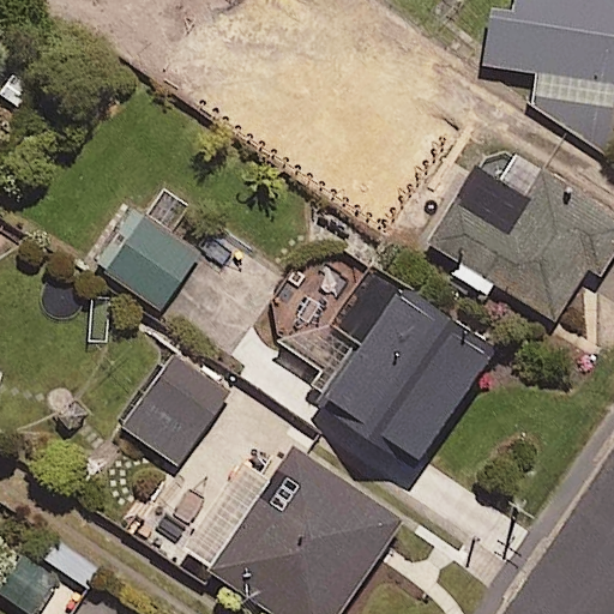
[(613,0),(517,0),(516,7),(499,5),(488,62),(539,72),(531,106),(607,150),(613,110),(613,0)]
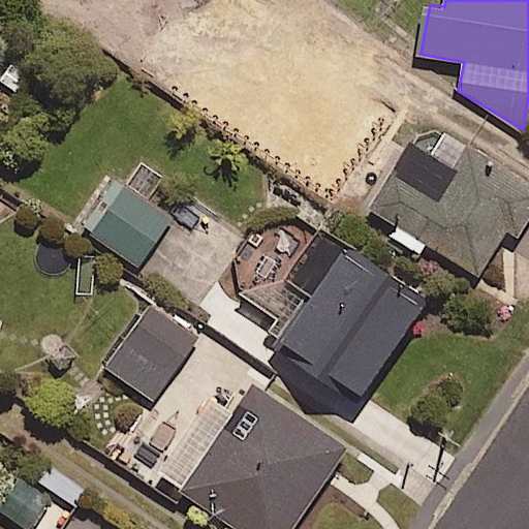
[(520,236),(528,221),(528,178),(433,117),(374,207),(479,275),(509,229),(520,236)]
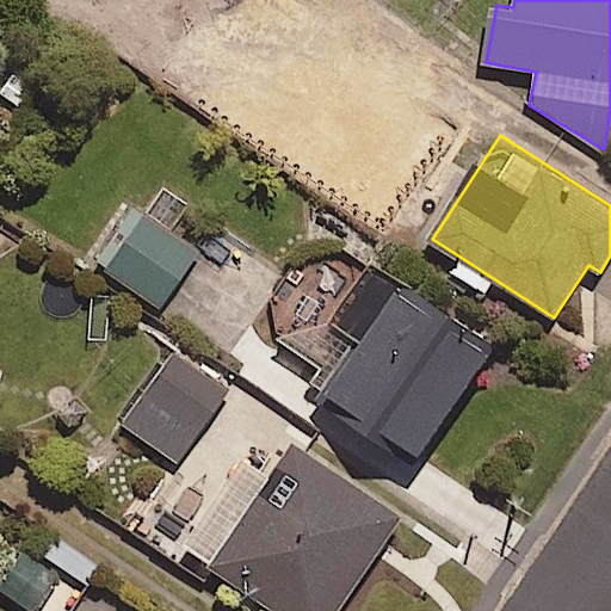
[(161,308),(199,253),(133,207),(94,261),(161,308)]
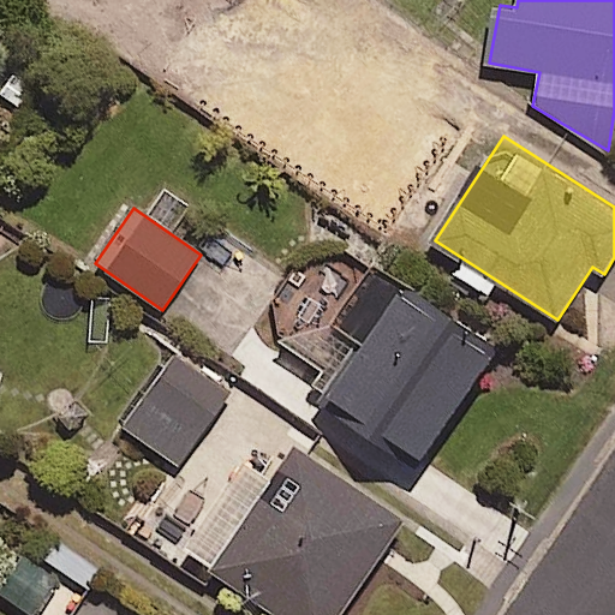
[(422,465),(497,348),(374,268),(339,322),(317,308),(292,346),(335,375),(320,398),(422,465)]
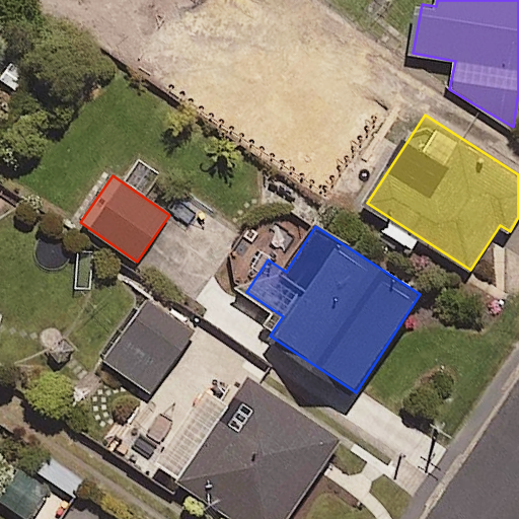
[(151,393),(194,336),(148,302),(105,360),(151,393)]
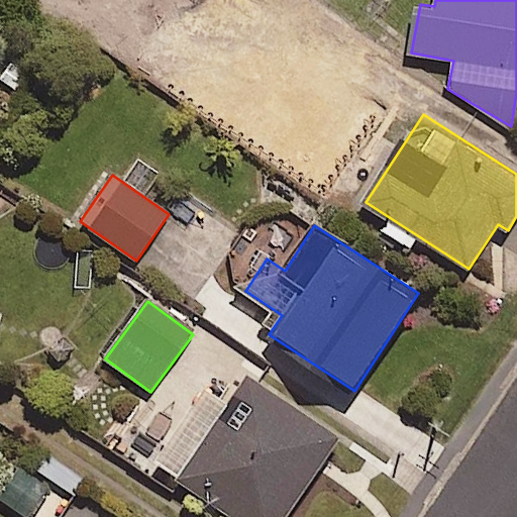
[(235,516),(286,516),(341,438),(249,375),(228,405),(211,393),(161,466),(235,516)]
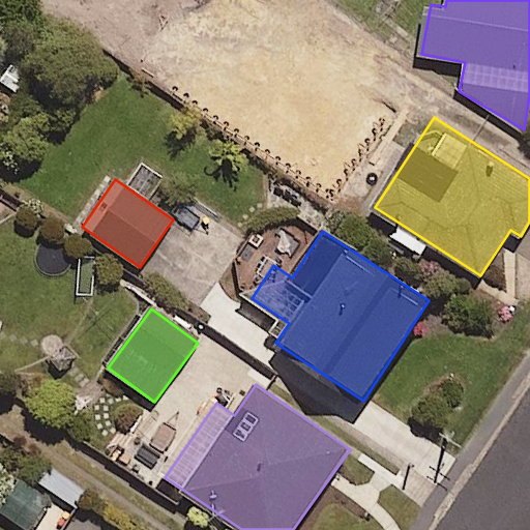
[(79,509),(92,490),(39,454),(26,474),(79,509)]
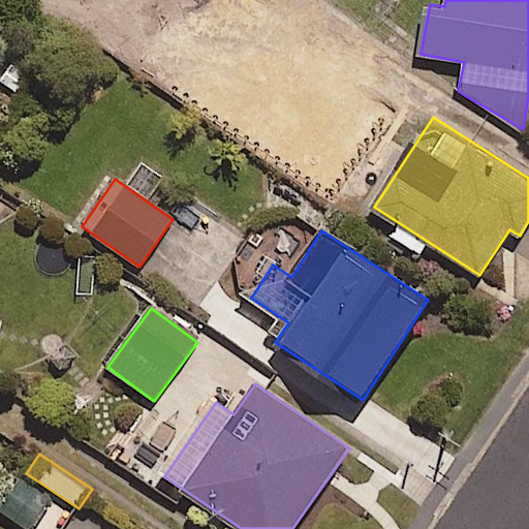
[(29,528),(51,497),(23,478),(1,511),(29,528)]
